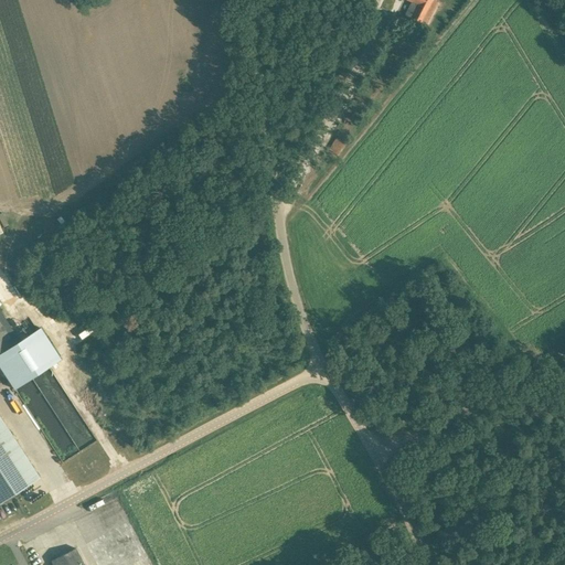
[(424,29),(439,0),(408,0),(412,1),(403,19),(424,29)]
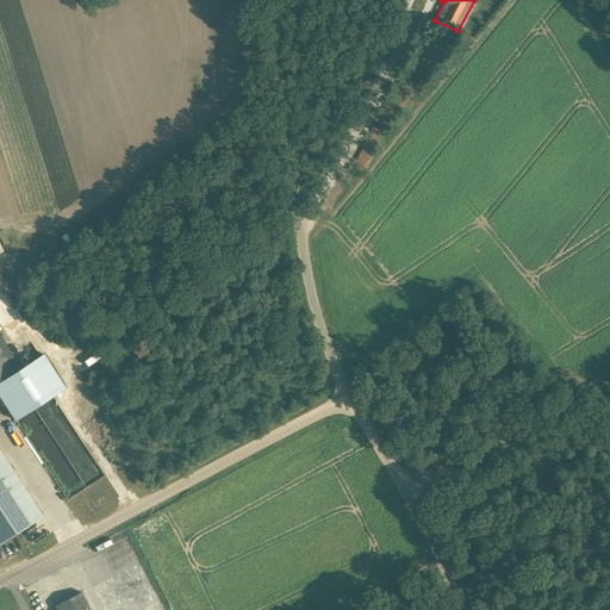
[(421,49),(425,41),(417,37),(414,45),(421,49)]
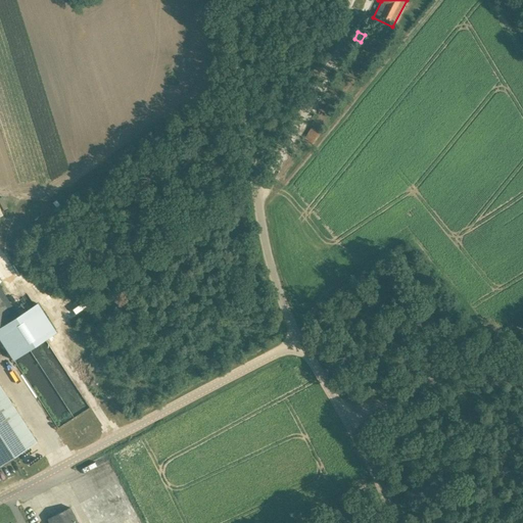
[(0,340),(13,361),(56,333),(9,260),(0,267),(0,340)]
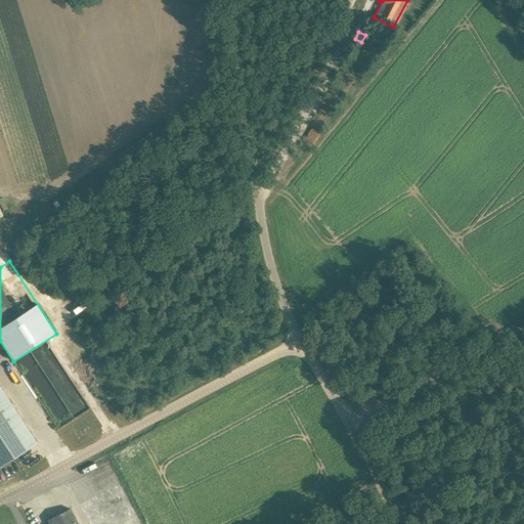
[(0,385),(0,467),(37,443),(0,385)]
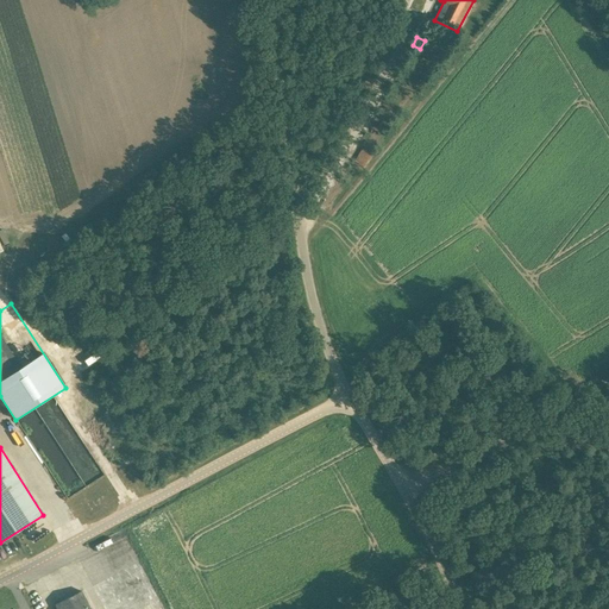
[(105,565),(108,572),(139,559),(136,552),(105,565)]
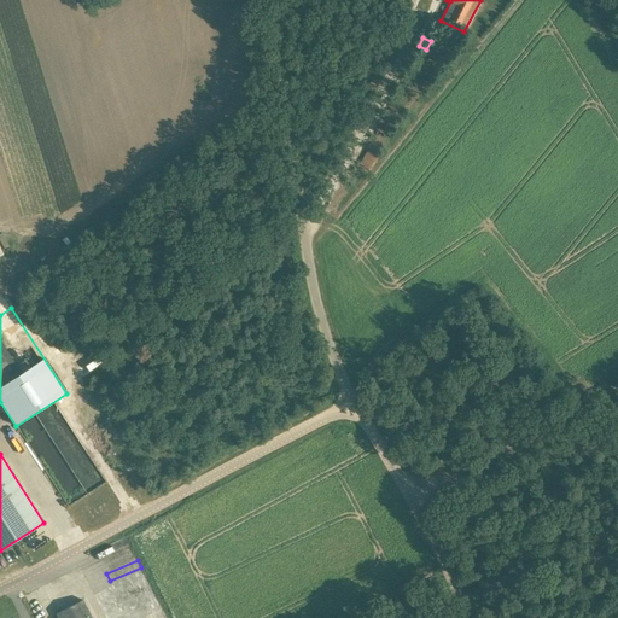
[(92,617),(83,600),(57,613),(59,617),(92,617)]
